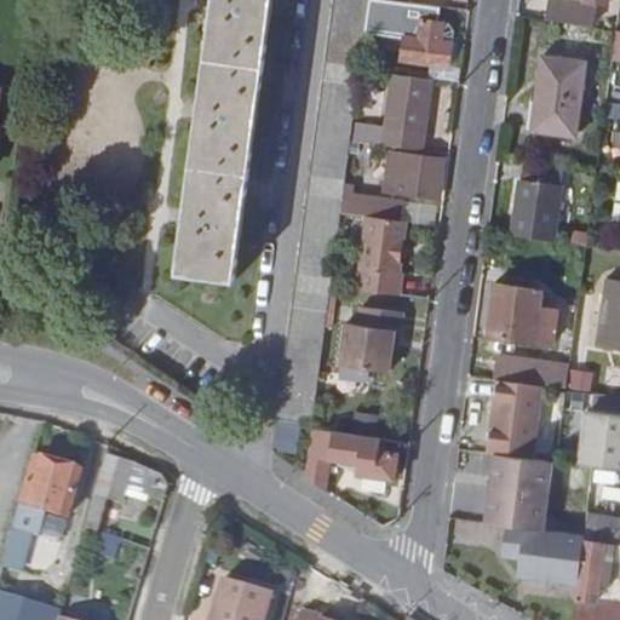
[(274,0),(213,0),(174,274),(234,282),(274,0)]
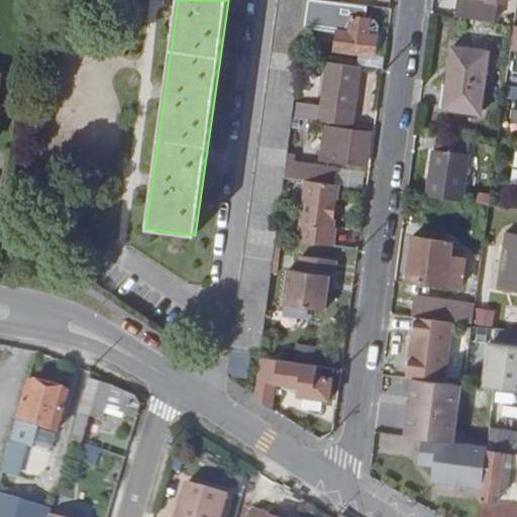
[(276,0),(228,352),(260,356),(276,239),(284,178),(293,117),(301,56),(305,27),(308,0),(276,0)]
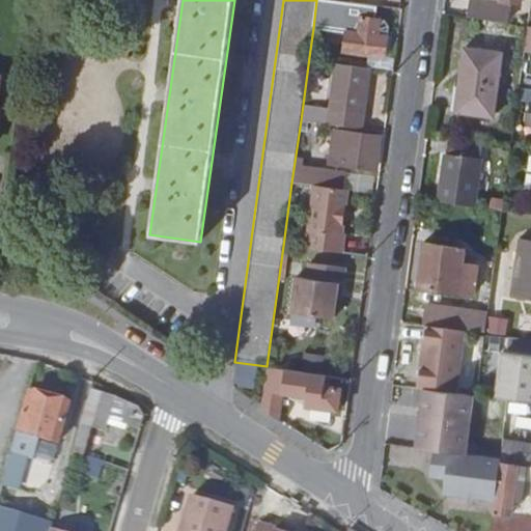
[(347,34),(345,50),(386,57),(389,35),(378,34),(380,22),(381,21),(375,19),(378,6),(339,1),(334,0),(316,0),(313,28),(347,34)]
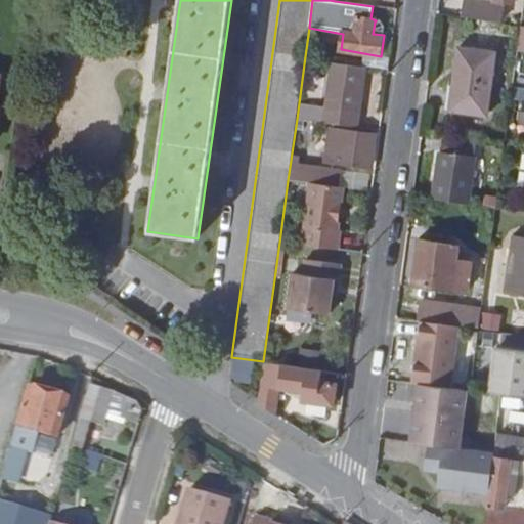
[(491,0),(491,2),(480,0),(465,0),(463,18),(499,24),(503,2),(513,4),(513,0),(491,0)]
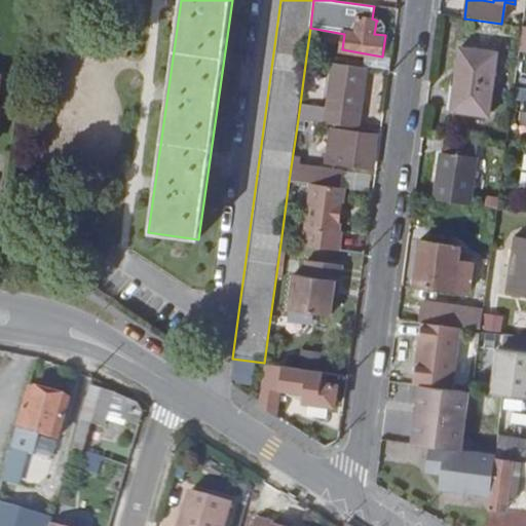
[(376,22),(374,34),(385,35),(386,27),(381,22),(376,22)]
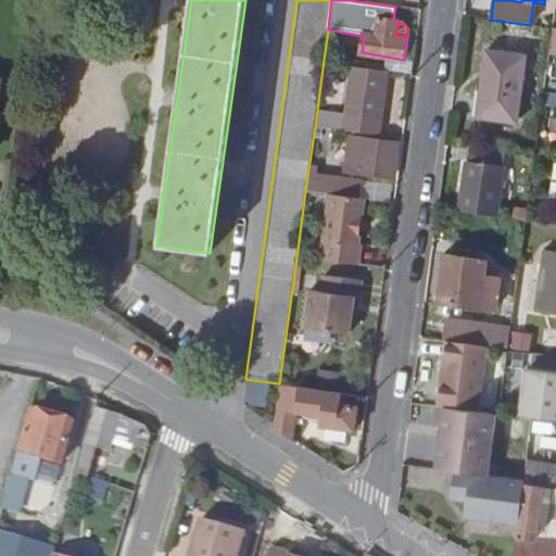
[(515,123),(525,57),(487,51),(480,92),(484,92),(480,118),(515,123)]
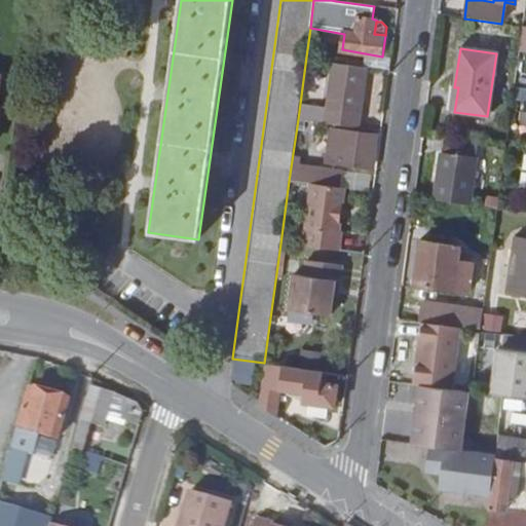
[(306,103),(303,119),(359,128),(366,69),(338,64),(332,106),(306,103)]
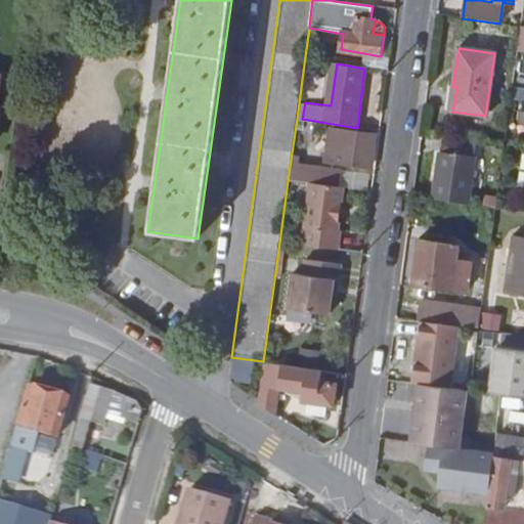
[(377,135),(335,130),(330,161),(372,167),(377,135)]
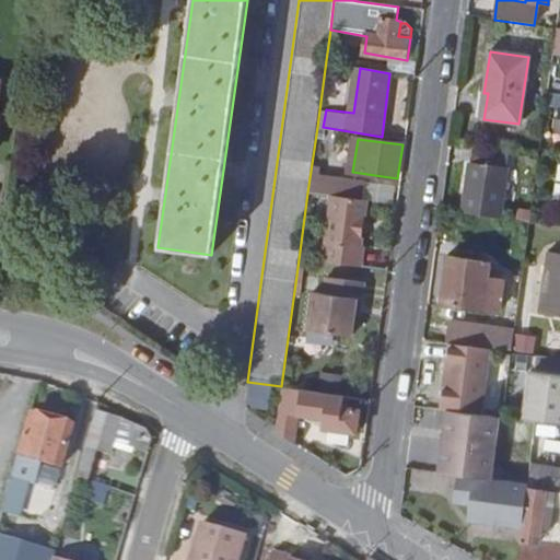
[(512,154),(473,149),(470,162),(510,167),(512,154)]
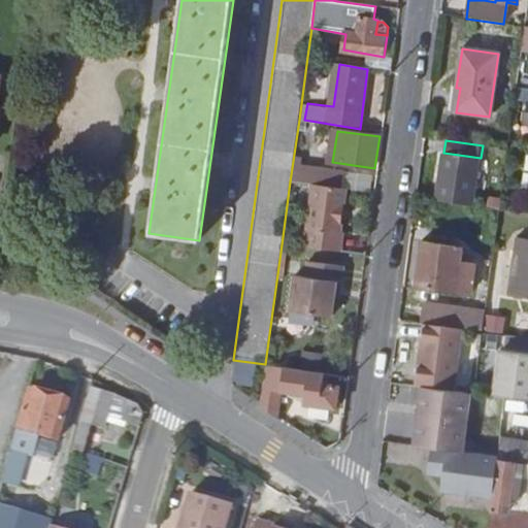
[(436,201),(473,208),(481,158),(443,153),(436,201)]
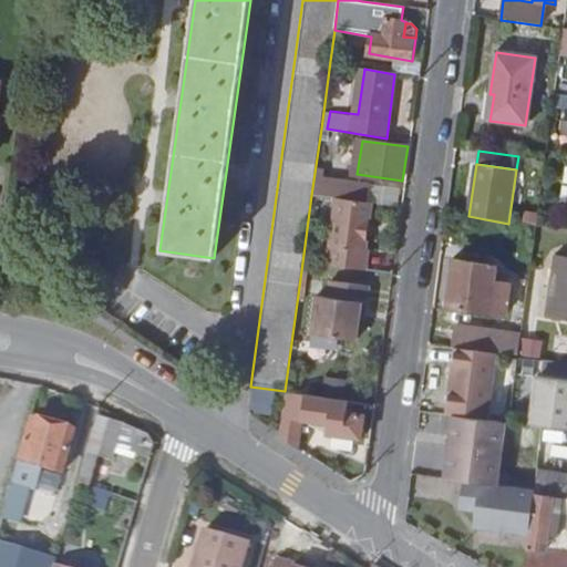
[(322,196),(336,198),(368,203),(370,184),(325,178),(323,191),(322,196)]
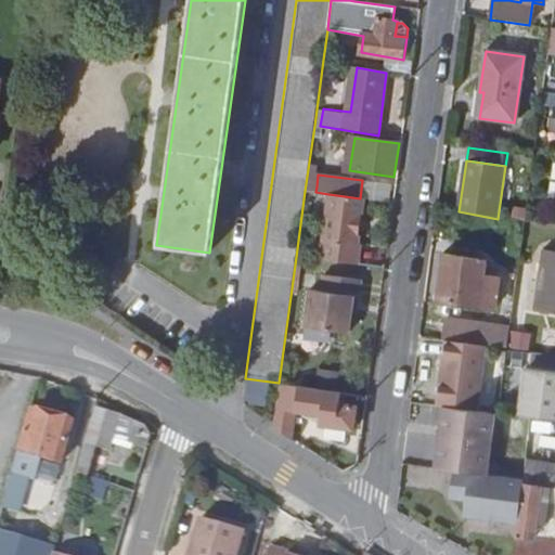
[(328,194),(321,260),(359,266),(361,246),(358,246),(364,199),(360,198),(328,194)]
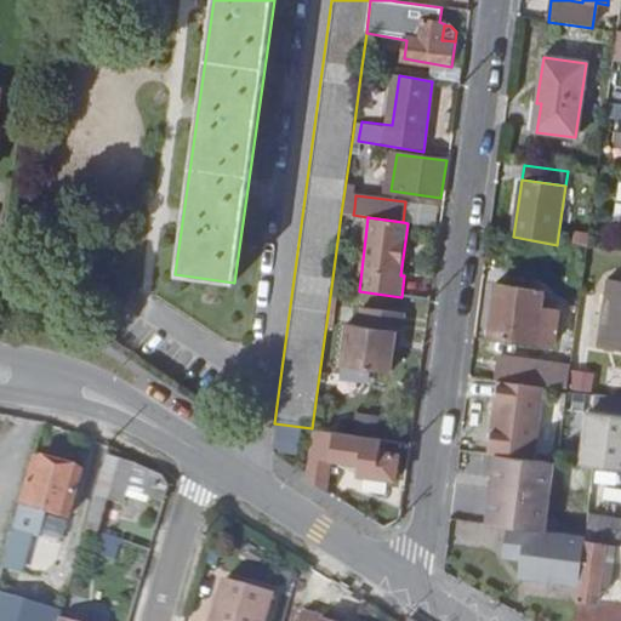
[(608,283),(599,348),(620,351),(620,274),(620,284),(608,283)]
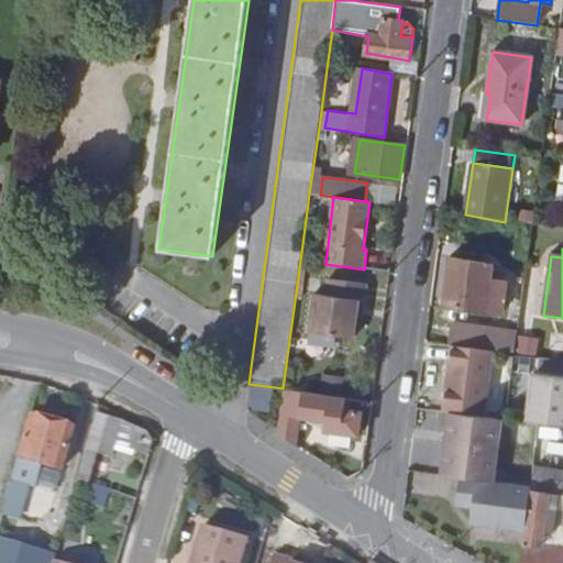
[(453,262),(448,307),(501,315),(504,301),(486,298),(492,267),(453,262)]
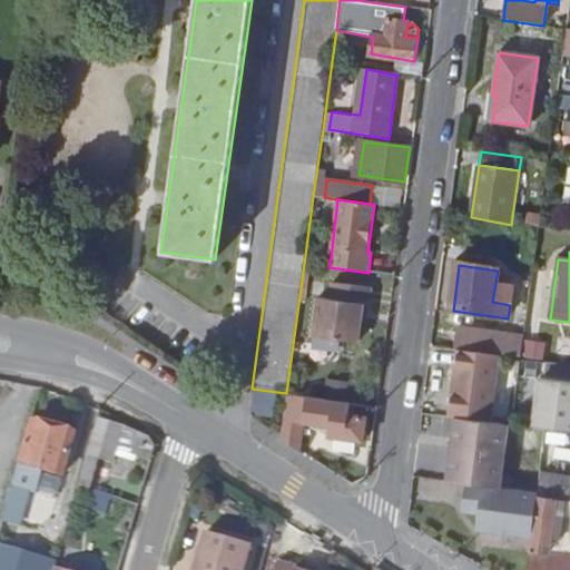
[(359,341),(361,318),(363,305),(370,306),(372,287),(332,282),(331,297),(317,297),(313,335),(359,341)]
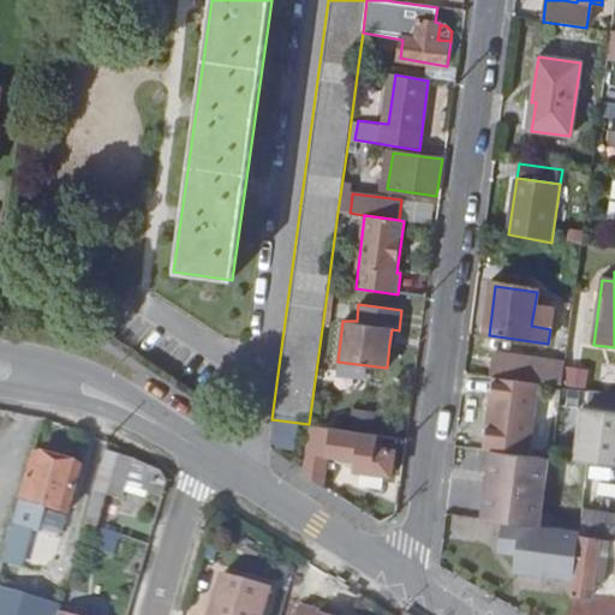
[(494,358),(490,377),(562,387),(565,369),(494,358)]
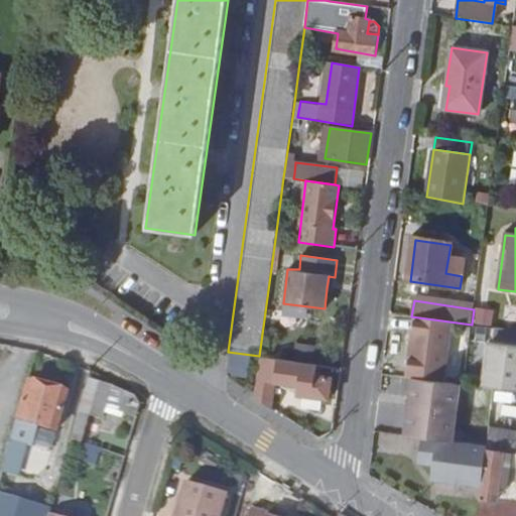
[(453,325),(415,319),(406,379),(411,380),(417,380),(443,384),(453,325)]
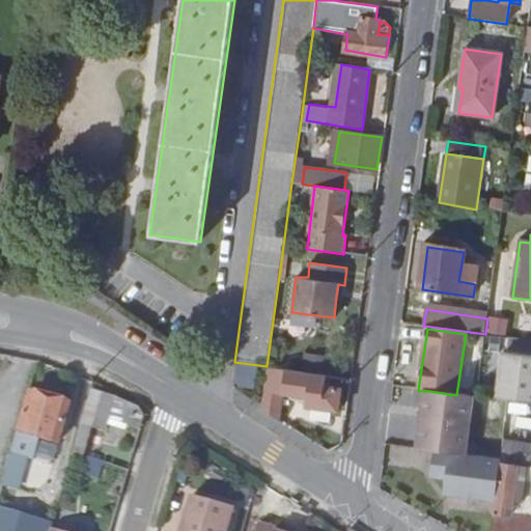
[(530,342),(485,336),(477,396),(530,402),(530,342)]
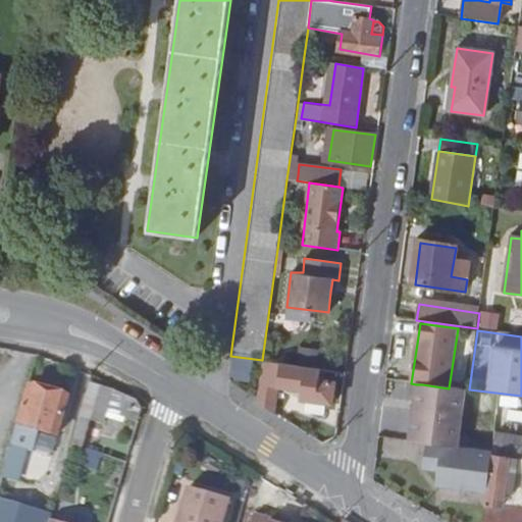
[(262,360),(256,402),(269,411),(272,385),(303,389),(301,399),(333,404),(335,394),(344,396),(347,371),(340,370),(285,363),(262,360)]
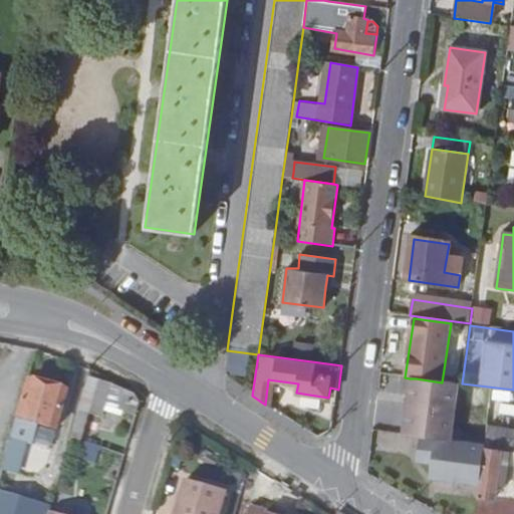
[(129,393),(82,378),(73,412),(90,417),(94,403),(124,411),(129,393)]
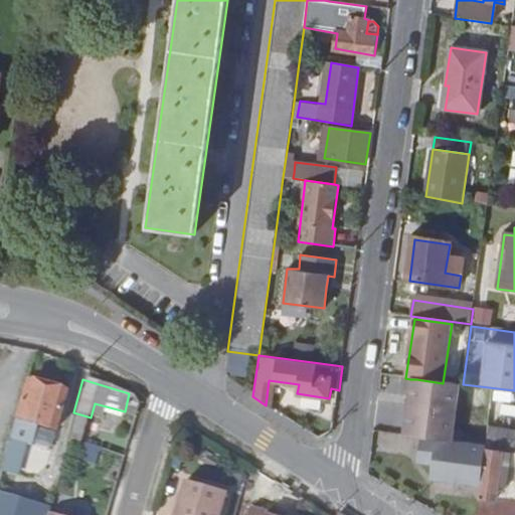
[(403,438),(415,440),(420,440),(456,445),(464,387),(443,383),(416,379),(413,406),(407,405),(403,438)]
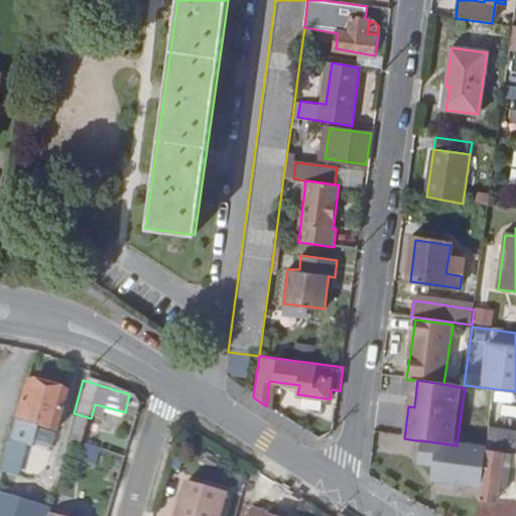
[(411,380),(408,406),(414,407),(417,380),(411,380)]
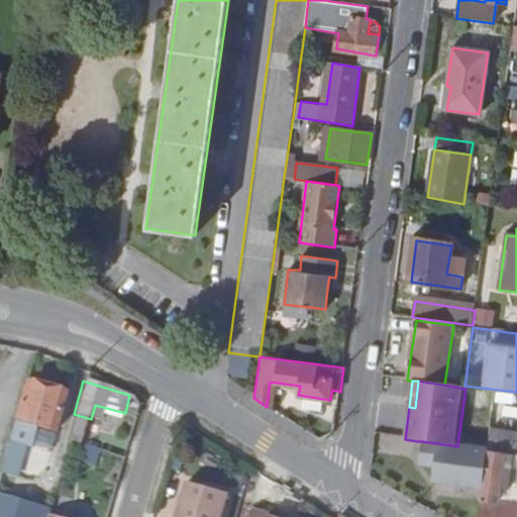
[(18,421),(14,419),(7,442),(25,447),(29,448),(35,426),(55,430),(65,395),(28,385),(18,421)]
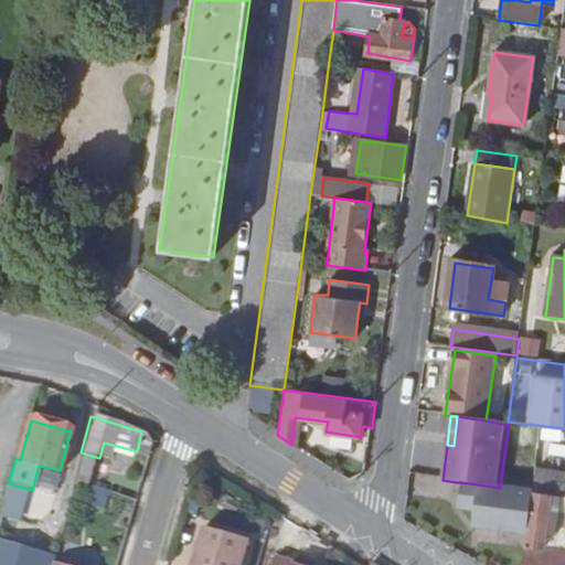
[(525,539),(521,564),(564,564),(564,536),(544,534),(547,516),(551,497),(564,498),(564,475),(535,472),(532,492),(525,539)]
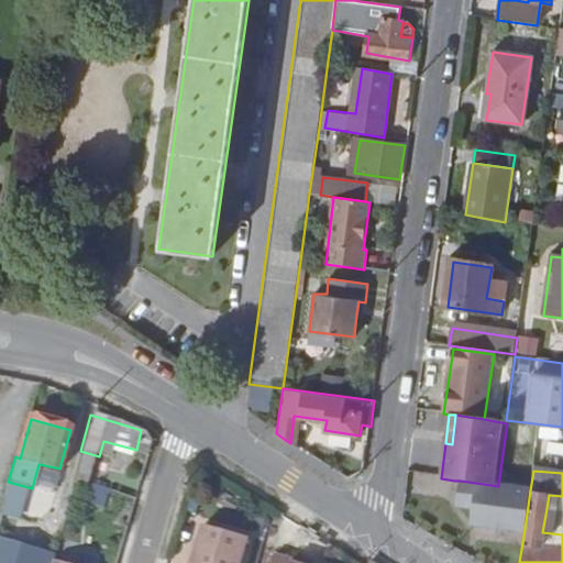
[(498,486),(460,481),(455,509),(472,512),(471,521),(478,522),(477,530),(523,537),(530,490),(498,486)]
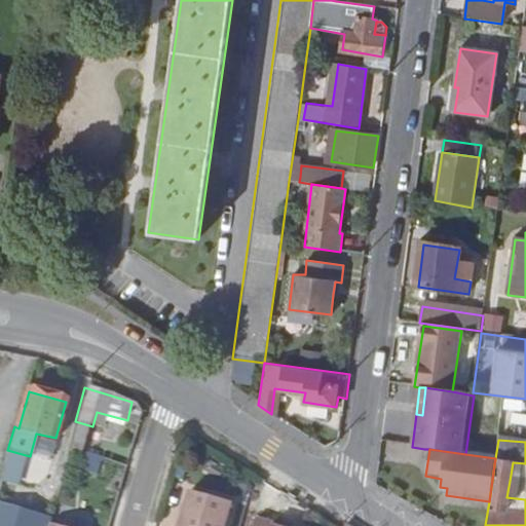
[(26,455),(7,450),(0,477),(0,501),(8,503),(19,463),(22,465),(26,455)]
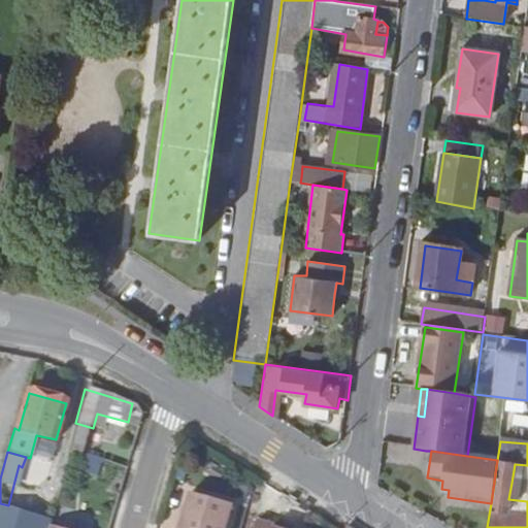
[(527,485),(527,465),(515,464),(512,483),(527,485)]
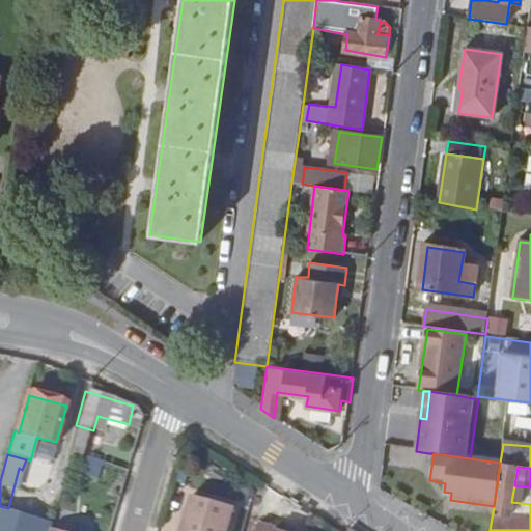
[(451,493),(444,492),(442,499),(450,500),(451,493)]
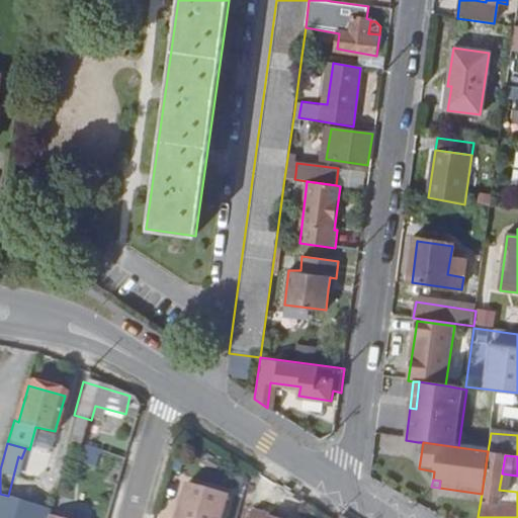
[(170,506),(167,517),(213,517),(221,494),(179,484),(176,498),(173,507),(170,506)]
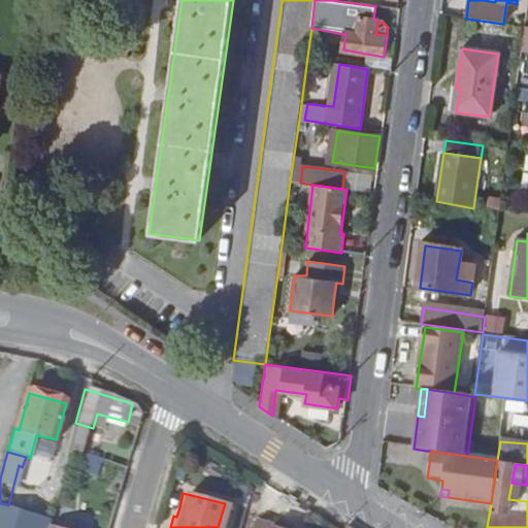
[(0,503),(0,527),(13,527),(20,508),(8,505),(0,503)]
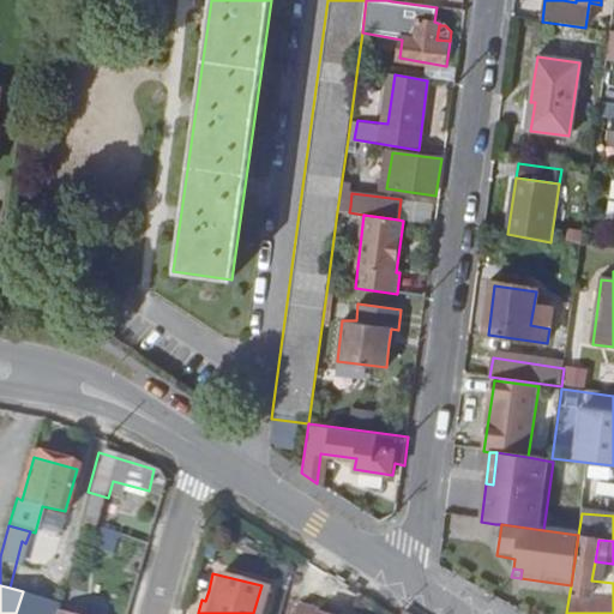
[(23,591),(16,613),(52,613),(54,609),(56,601),(23,591)]
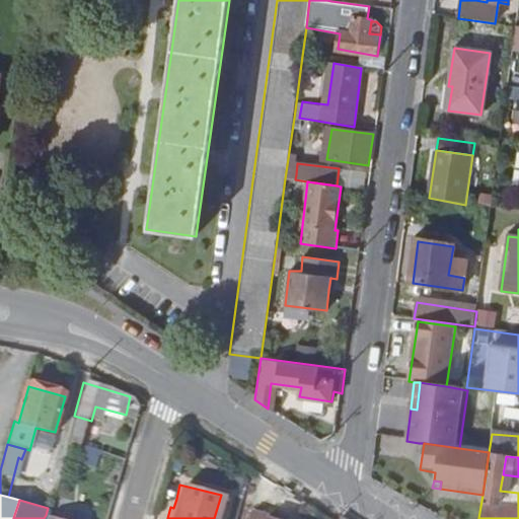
[(278,518),(246,510),(243,518),(278,518)]
